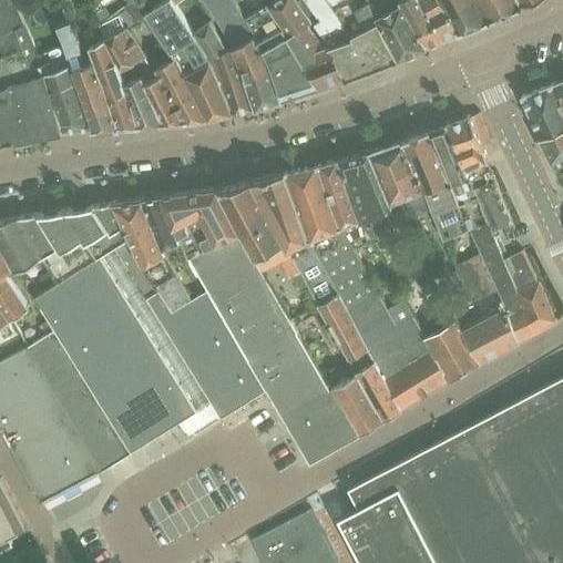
[(0,137),(3,146),(61,134),(44,74),(41,64),(11,0),(0,0),(0,137)]
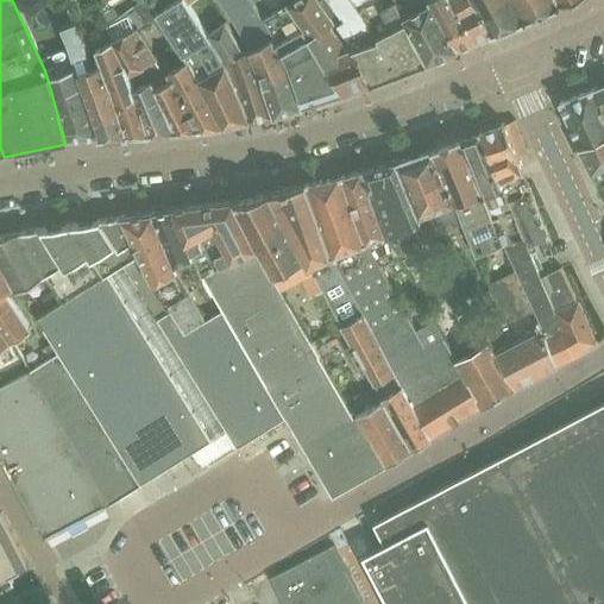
[(181,0),(178,0),(155,16),(184,64),(188,69),(222,130),(250,124),(206,37),(181,0)]
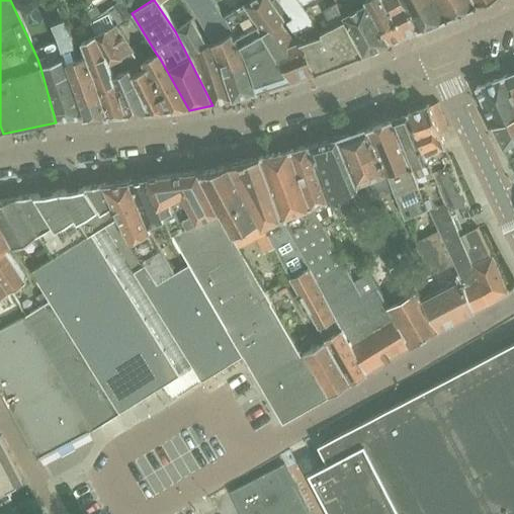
[(237,100),(259,92),(222,18),(209,0),(183,0),(195,17),(210,43),(207,45),(216,64),(230,101),(237,100)]
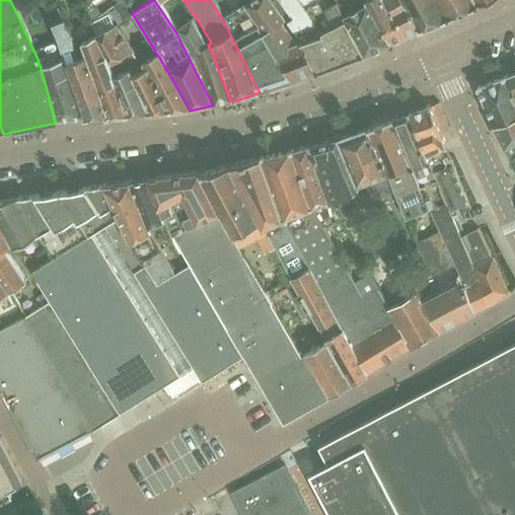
[(253,0),(251,2),(244,6),(293,81),(318,72),(299,43),(295,45),(280,21),(284,19),(270,0),(253,0)]
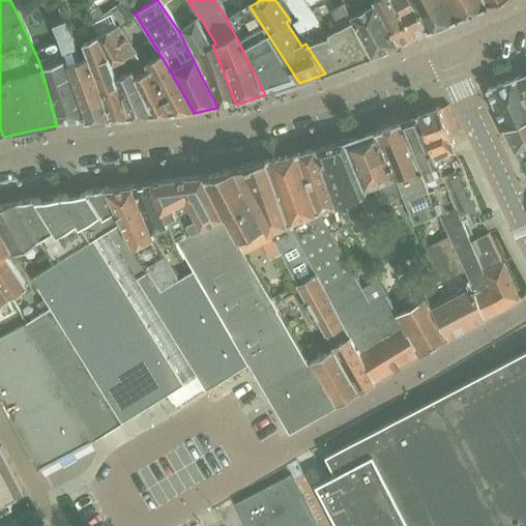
[(284,0),(295,17),(297,16),(299,19),(293,24),(307,44),(305,44),(325,74),(373,56),(341,5),(332,9),(328,1),(326,2),(324,0),(284,0)]
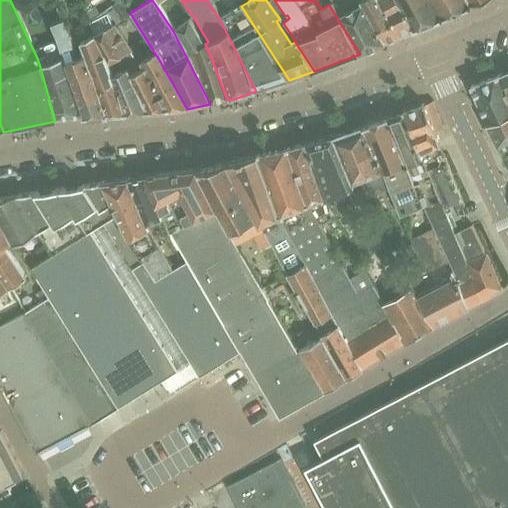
[(329,5),(360,54),(385,43),(360,6),(362,5),(358,1),(343,8),(338,0),(328,0),(331,5),(329,5)]
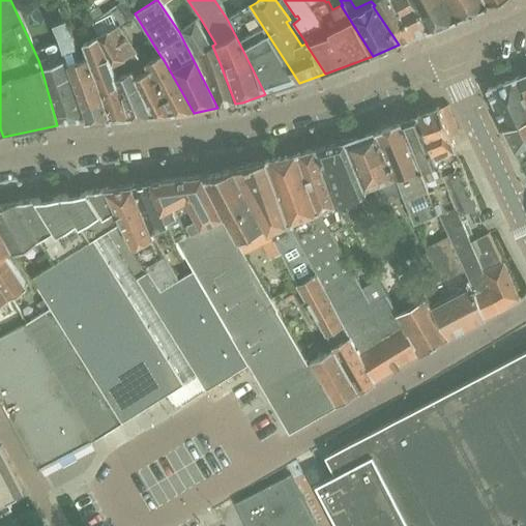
[(370,0),(371,1),(375,5),(373,6),(399,45),(415,37),(389,0),(370,0)]
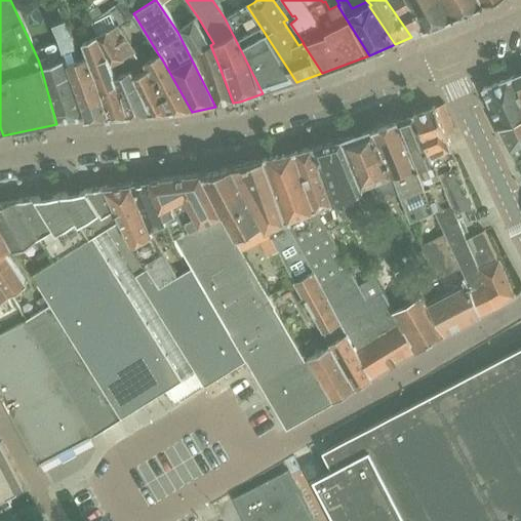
[(386,0),(411,37),(428,31),(407,0),(386,0)]
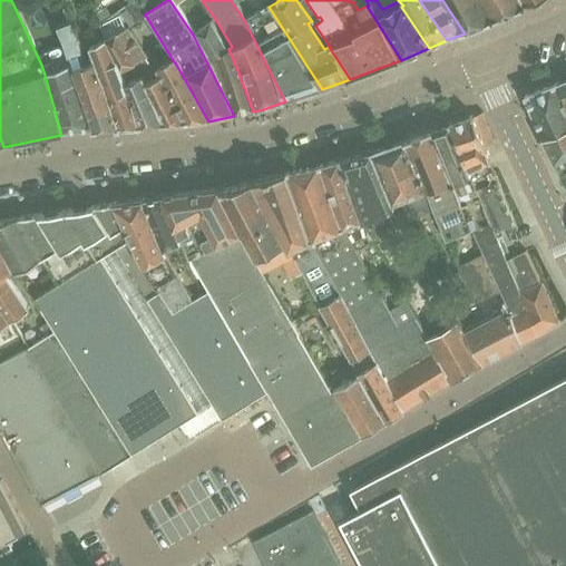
[(442,0),(465,33),(493,22),(479,0),(442,0)]
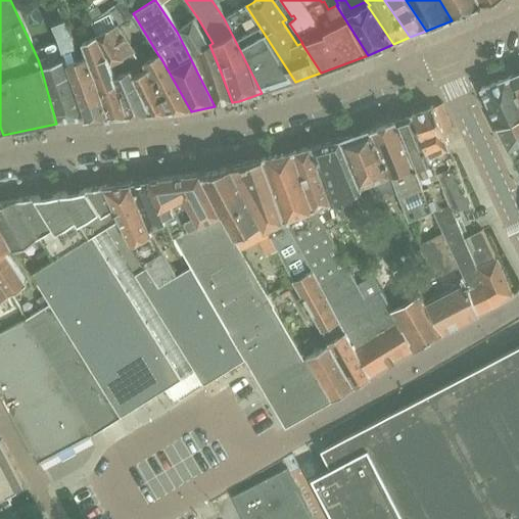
[(475,0),(439,0),(452,20),(479,7),(475,0)]
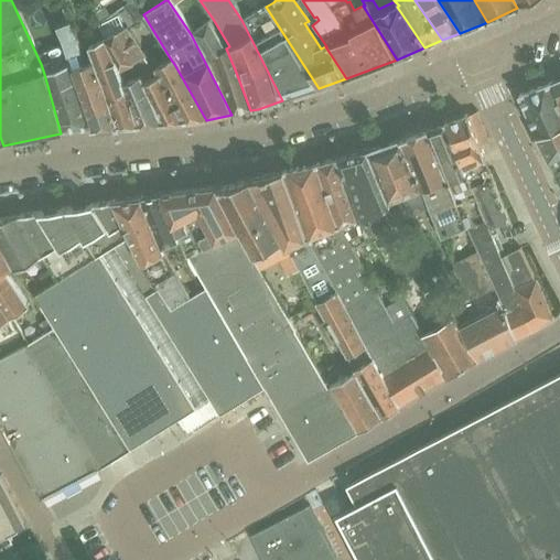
[(140,20),(128,4),(118,11),(130,27),(140,20)]
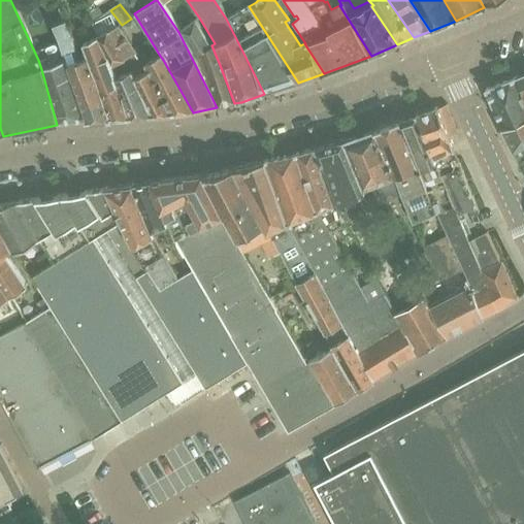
[(264,94),(298,83),(249,6),(226,19),(264,94)]
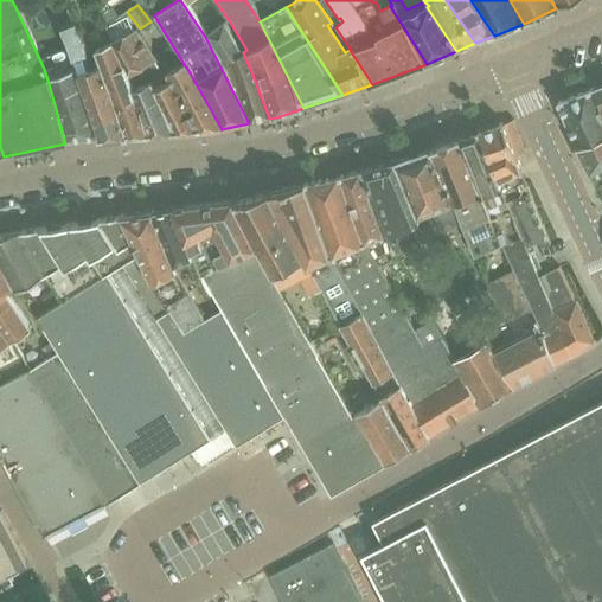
[(127,82),(134,77),(142,72),(152,66),(151,65),(153,64),(133,32),(129,34),(123,23),(103,32),(109,44),(111,43),(127,82)]
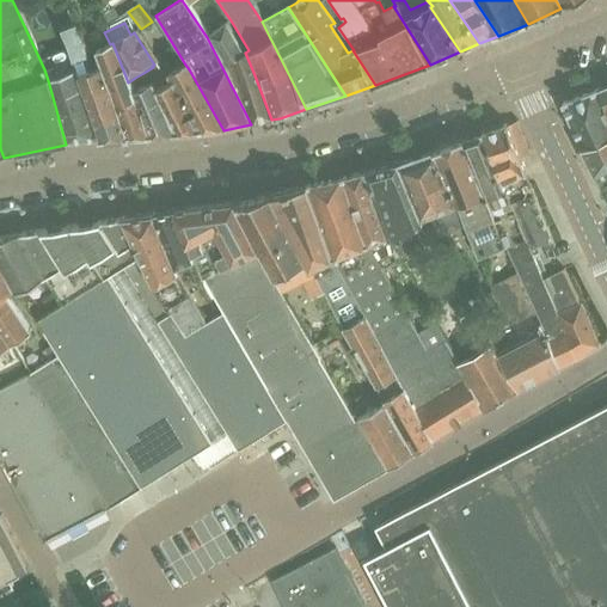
[(251,124),(271,120),(255,75),(245,53),(241,55),(225,24),(207,37),(251,124)]
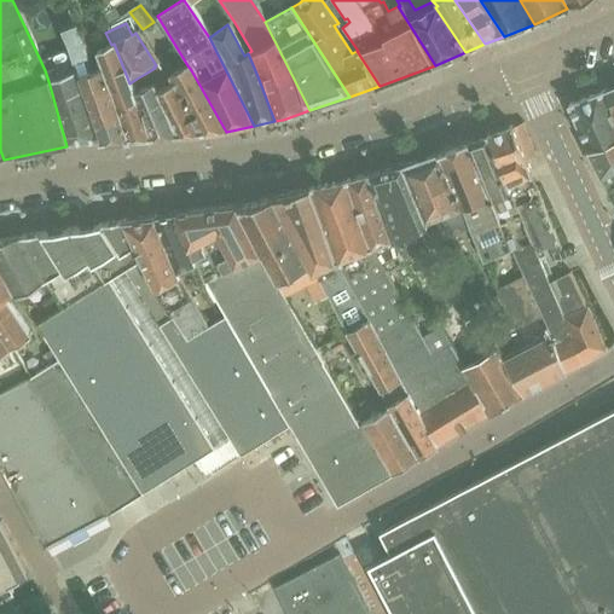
[(75,25),(61,32),(68,47),(76,71),(102,143),(129,142),(102,68),(88,73),(84,59),(87,56),(75,25)]
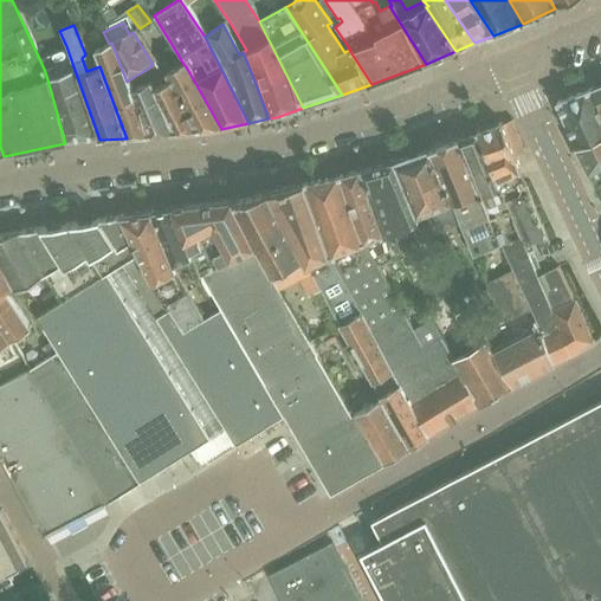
[(109,44),(94,52),(101,66),(99,66),(127,139),(149,137),(130,91),(128,86),(127,82),(111,43),(109,44)]
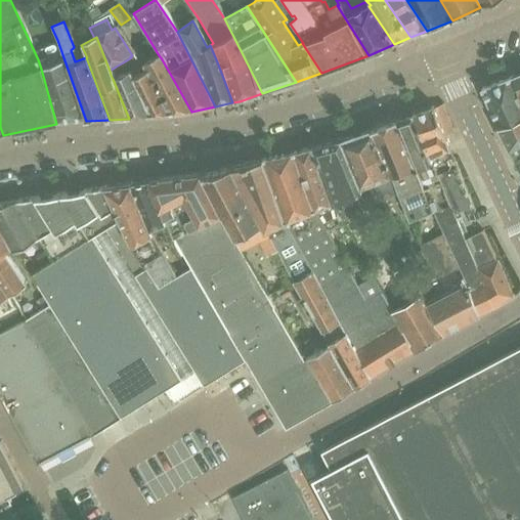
[(162,59),(159,55),(144,62),(139,66),(143,73),(167,115),(191,112),(162,59)]
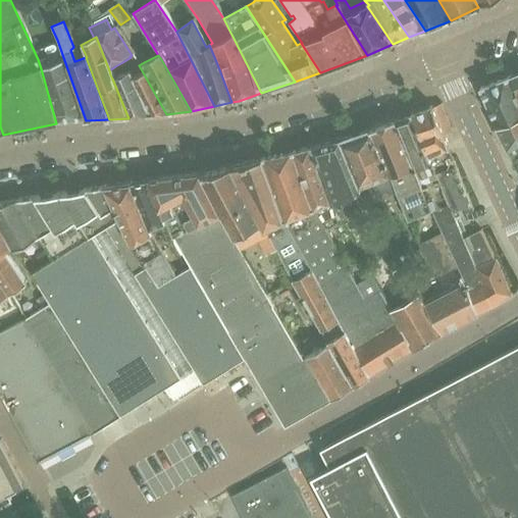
[(131,57),(122,62),(124,65),(133,61),(131,57)]
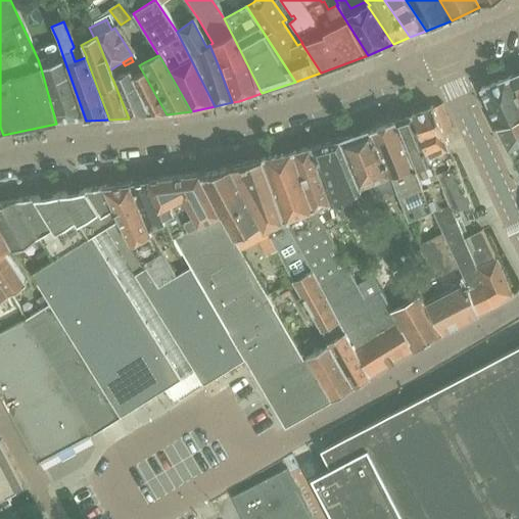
[(64,60),(57,62),(41,68),(56,124),(86,121),(64,60)]
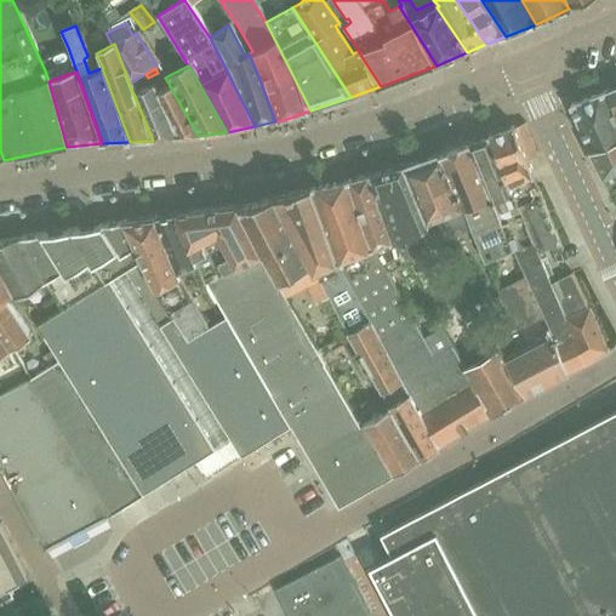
[(146,74),(137,79),(140,84),(148,78),(146,74)]
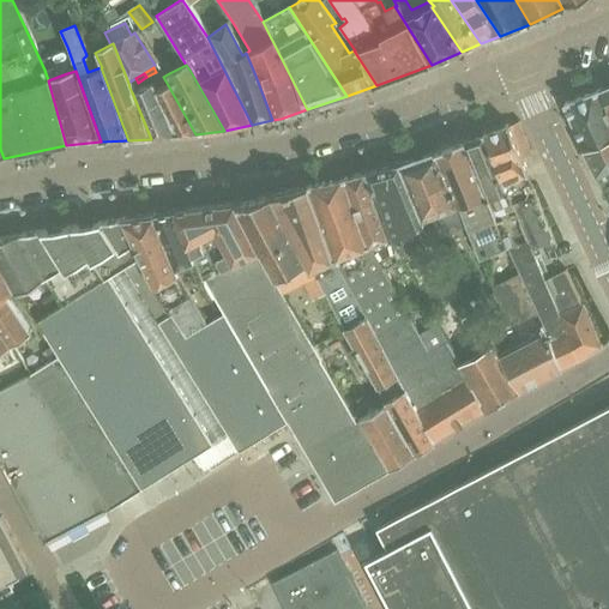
[(152,92),(151,94),(148,85),(132,92),(151,139),(175,137),(160,106),(152,92)]
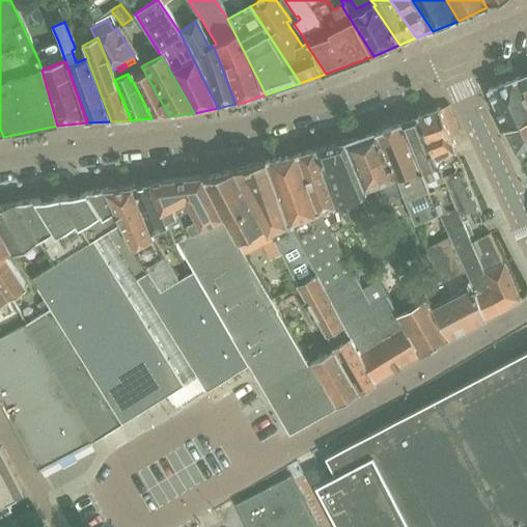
[(169,116),(145,74),(132,80),(138,91),(151,118),(165,117),(169,116)]
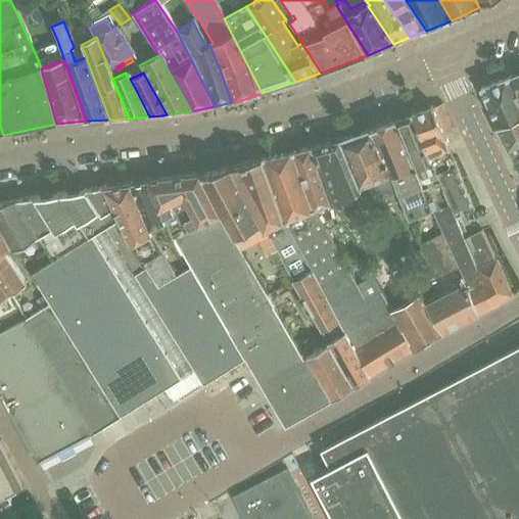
[(518,74),(508,79),(518,103),(518,74)]
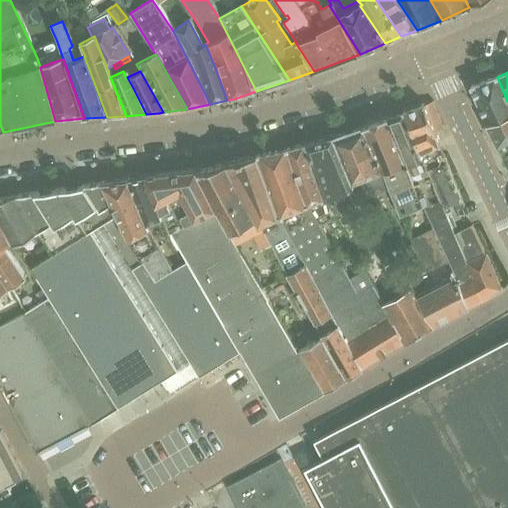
[(507,101),(497,77),(470,88),(501,159),(507,156),(507,101)]
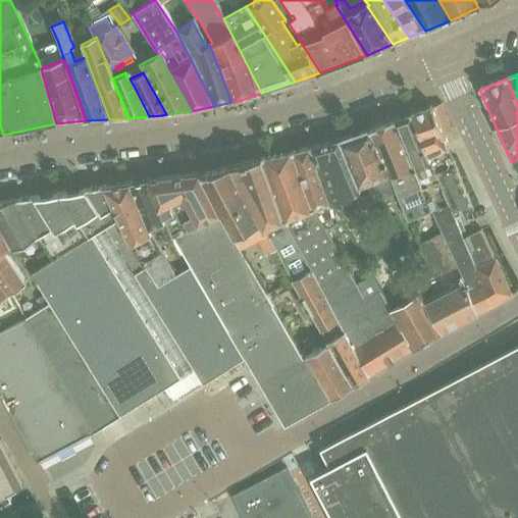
[(429,108),(407,115),(446,206),(450,216),(469,207),(454,169),(450,159),(429,108)]
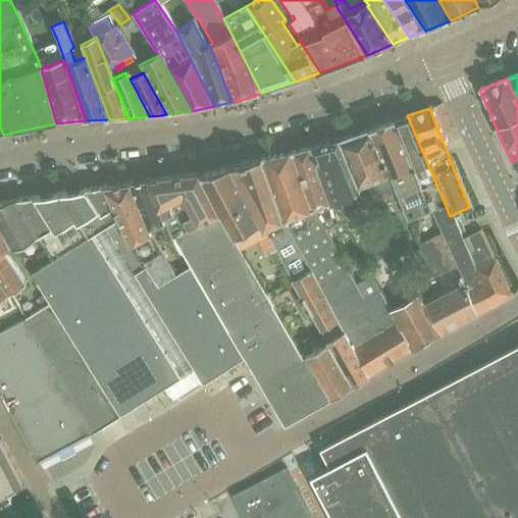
[(428,213),(446,206),(407,115),(392,121),(412,169),(410,170),(427,211),(428,213)]
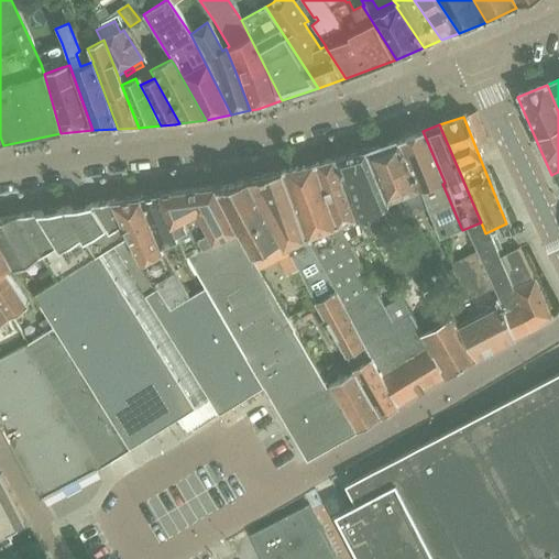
[(423,131),(398,141),(406,161),(418,192),(424,206),(426,211),(438,238),(461,228),(442,184),(445,183),(423,131)]
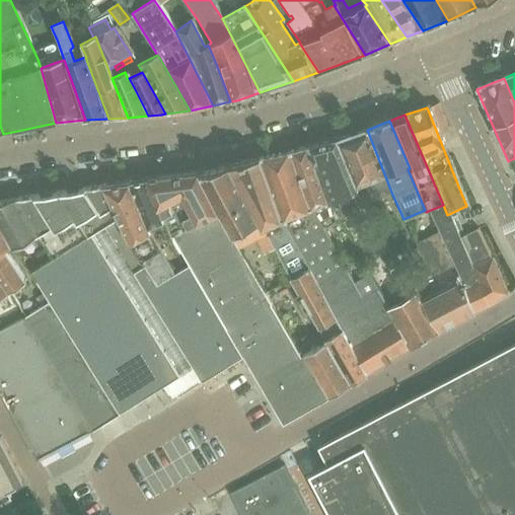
[(367,130),(353,135),(371,181),(378,201),(392,195),(390,190),(385,176),(374,148),(367,130)]
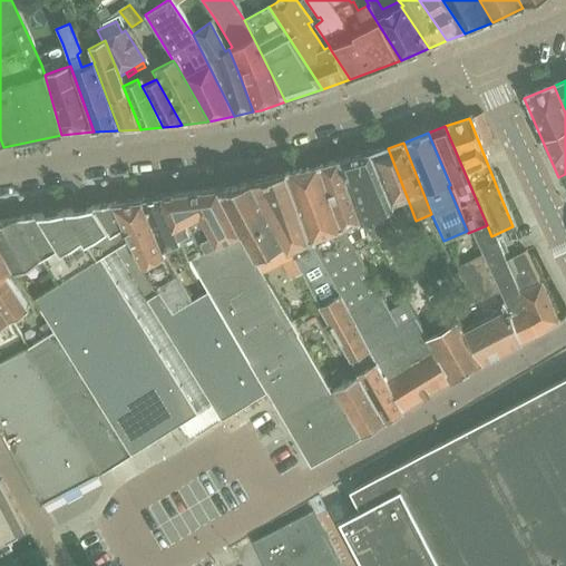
[(381,150),(372,154),(376,164),(382,183),(391,203),(392,205),(399,203),(408,224),(416,221),(408,199),(388,148),(381,150)]
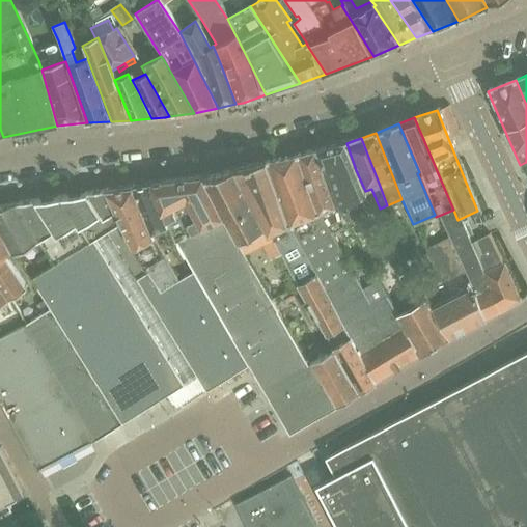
[(347,143),(316,150),(320,160),(324,169),(328,182),(336,200),(338,205),(343,203),(350,219),(357,225),(365,222),(366,212),(360,196),(363,195),(362,192),(365,191),(364,189),(356,170),(350,153),(347,143)]
